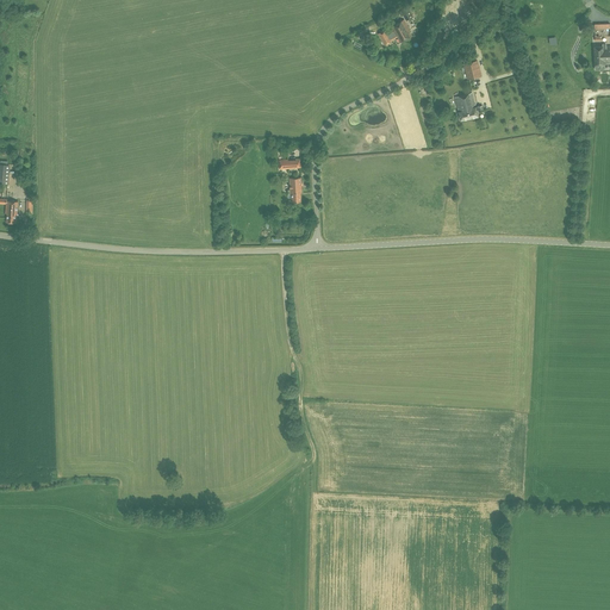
[(400,11),(406,20),(414,17),(409,7),(400,11)]
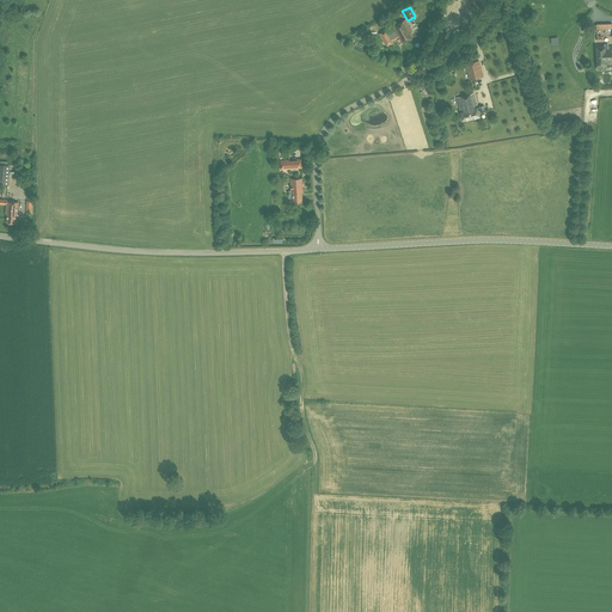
[(379,34),(386,46),(393,41),(397,40),(397,38),(399,37),(402,42),(414,36),(410,31),(411,30),(405,19),(392,26),(396,35),(392,37),(389,32),(387,29),(379,34)]
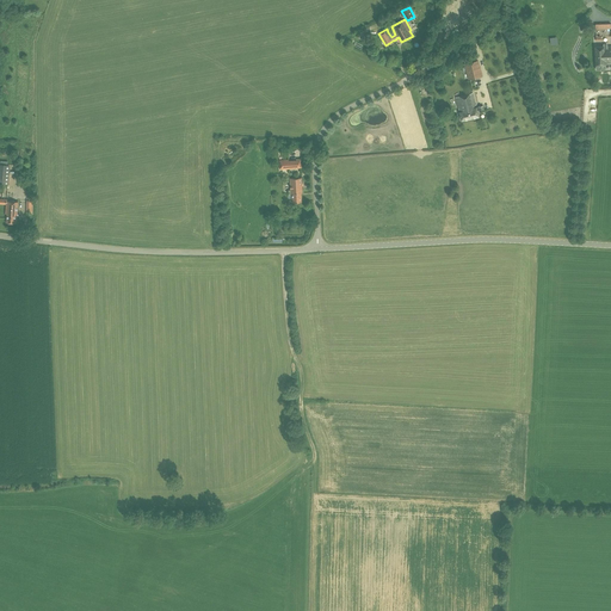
[(430,49),(438,51),(444,38),(436,35),(430,49)]
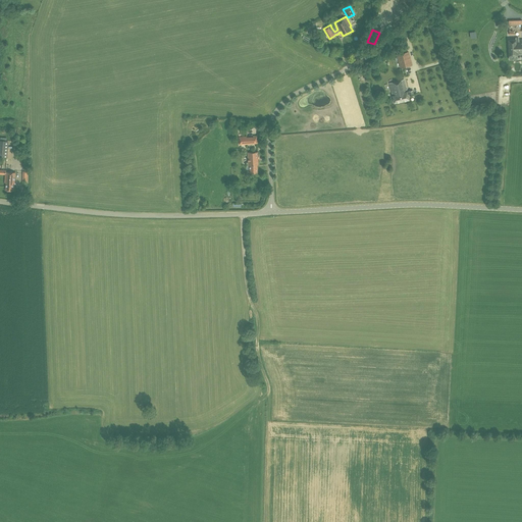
[(521,39),(509,40),(509,55),(517,55),(521,54),(521,39)]
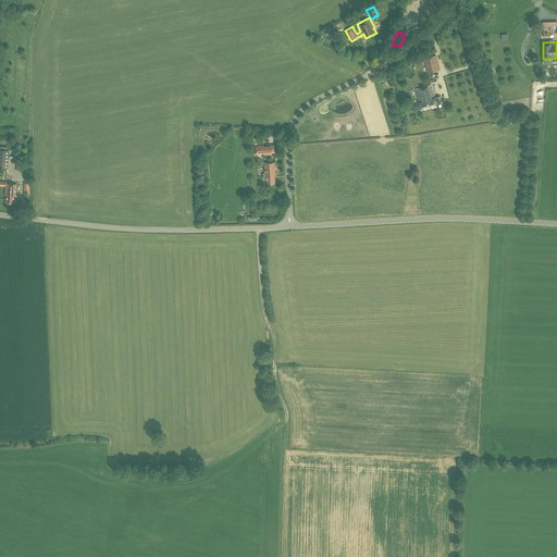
[(435,57),(424,59),(428,73),(438,70),(435,57)]
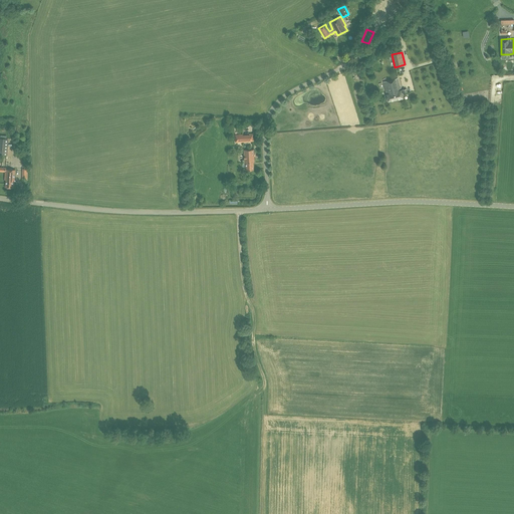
[(383,82),(389,101),(403,97),(398,78),(383,82)]
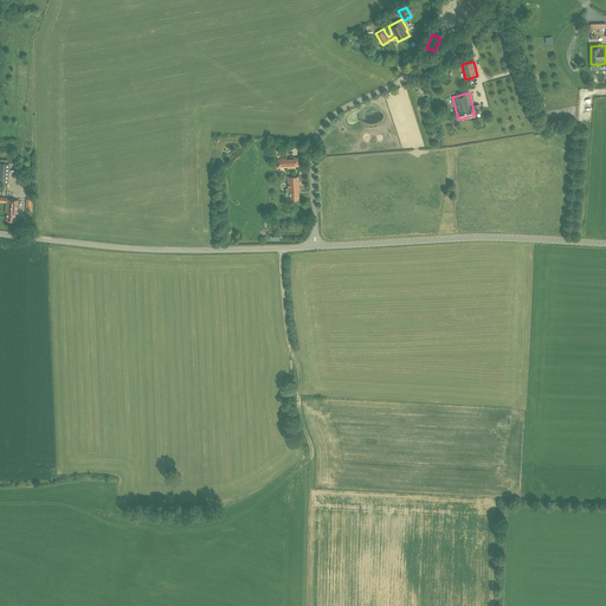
[(277,159),(277,168),(287,167),(287,166),(295,166),(295,167),(300,167),(298,158),(277,159)]
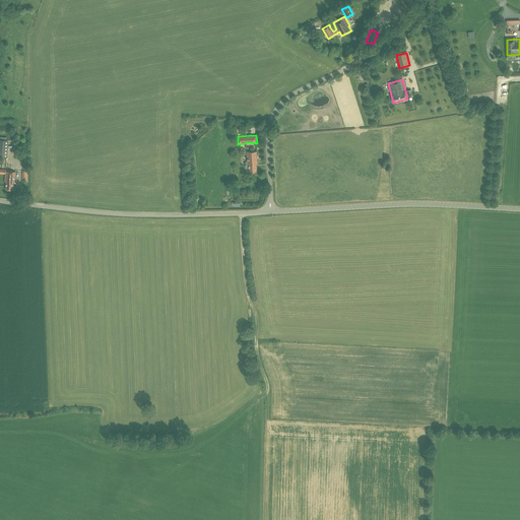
[(0,156),(7,156),(8,140),(0,139),(0,156)]
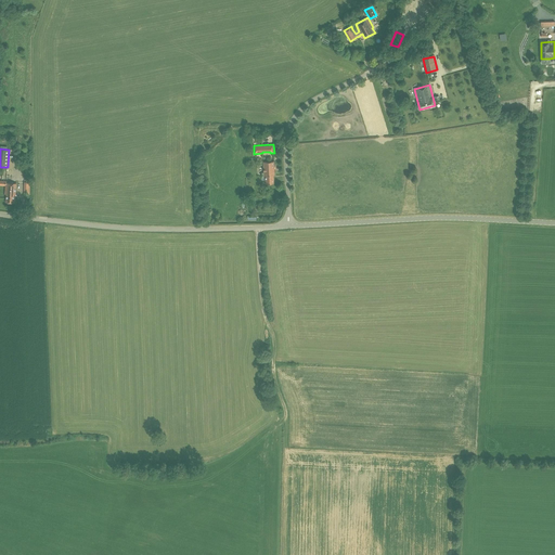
[(266,177),(266,183),(274,183),(273,176),(275,176),(274,162),(263,162),(265,177),(266,177)]
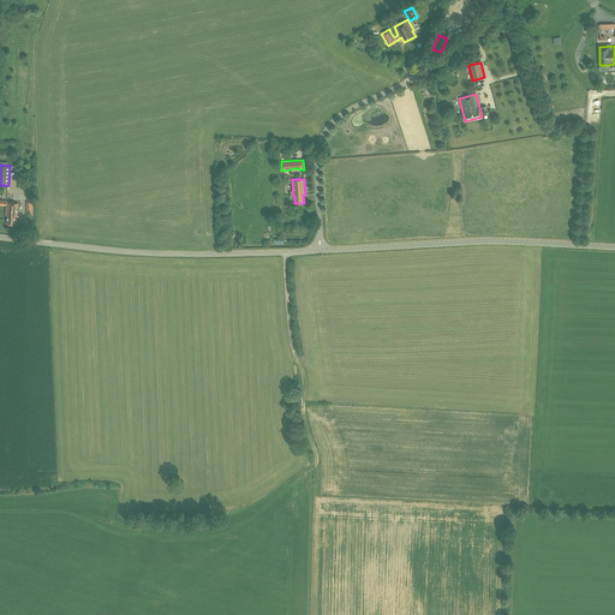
[(7,224),(17,225),(18,203),(7,203),(7,201),(0,199),(0,204),(6,206),(6,215),(7,215),(7,224)]
